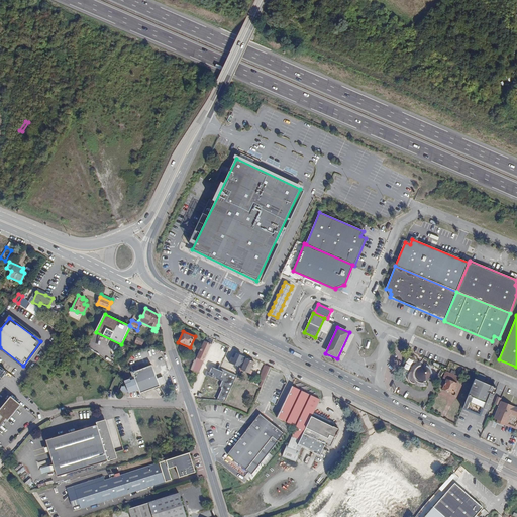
[(142,345),(144,340),(137,337),(135,342),(142,345)]
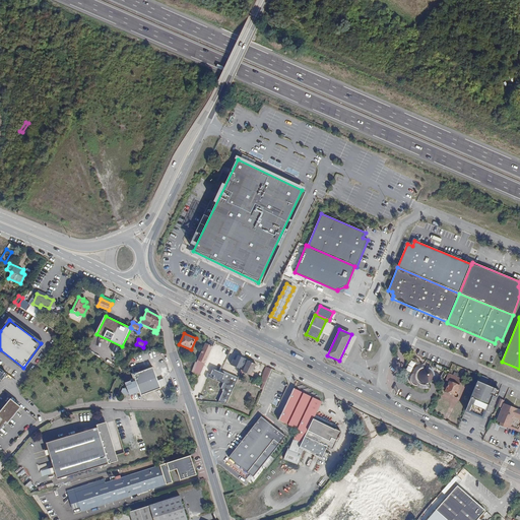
[(196,371),(200,373),(212,346),(205,343),(198,361),(200,362),(196,371)]
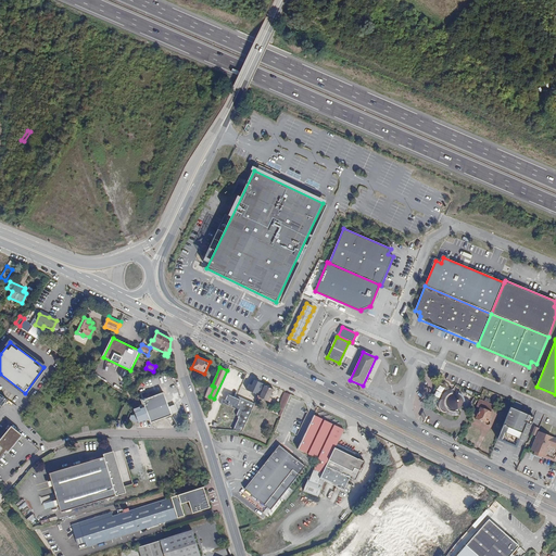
[(265,384),(252,378),(247,389),(255,393),(256,391),(262,393),(265,384)]
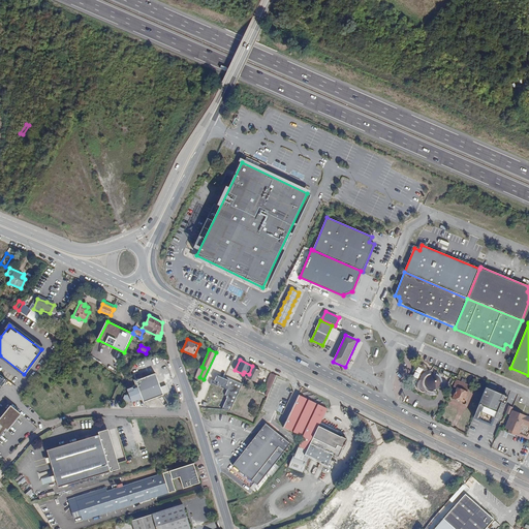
[(260,370),(252,366),(249,374),(248,376),(246,375),(245,378),(246,379),(247,377),(256,382),(258,379),(256,378),(260,370)]
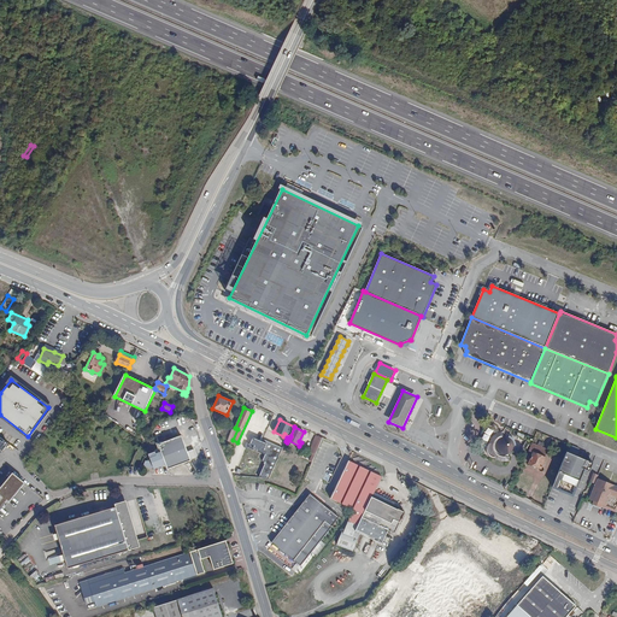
[(191,460),(181,435),(158,444),(159,448),(154,450),(156,452),(148,454),(154,469),(166,464),(168,469),(191,460)]
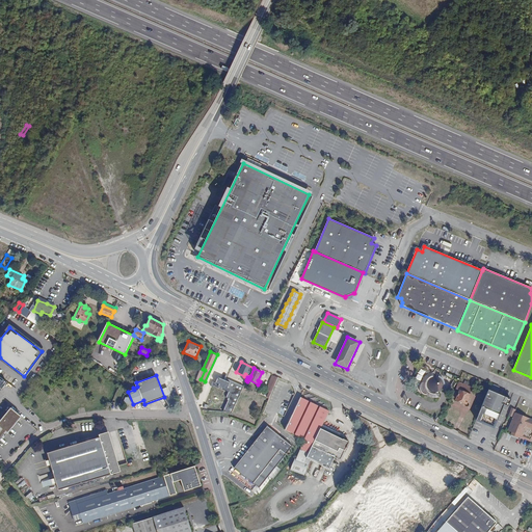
[(273,386),(277,376),(272,375),(268,383),(273,386)]
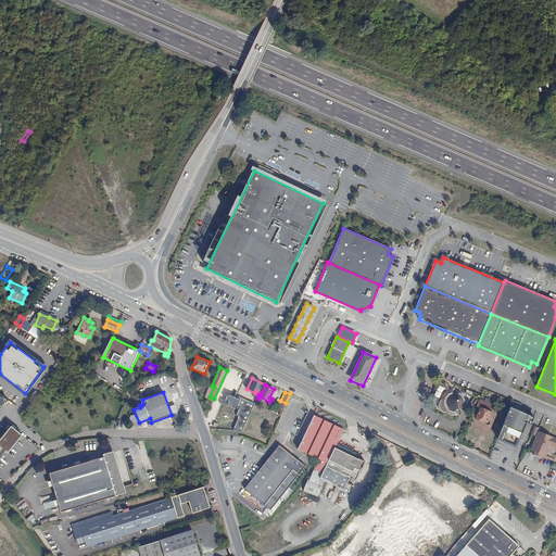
[(239,399),(229,394),(227,401),(223,399),(219,404),(224,406),(225,404),(239,409),(237,416),(240,417),(235,430),(242,431),(254,403),(240,396),(239,399)]
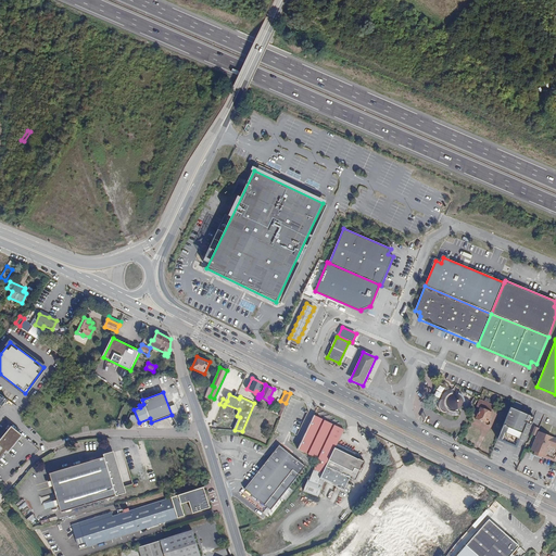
[(460,408),(463,403),(463,402),(460,396),(455,394),(449,396),(446,402),(446,403),(449,408),(454,411),(460,408)]
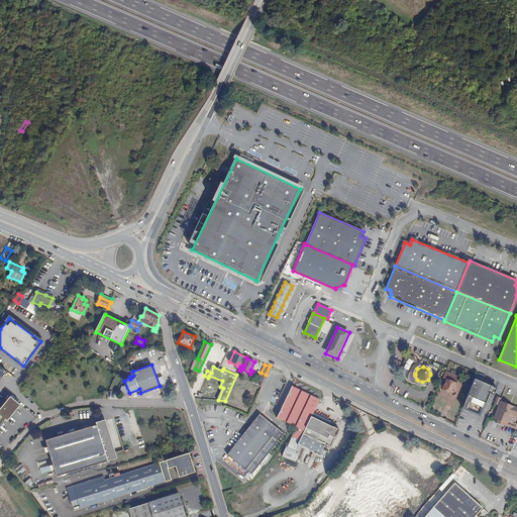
[(445,371),(443,378),(446,380),(443,389),(453,393),(457,384),(448,380),(449,377),(455,380),(456,376),(445,371)]
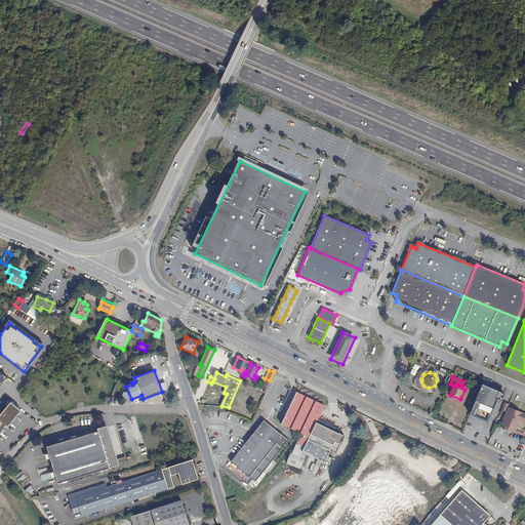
[(482,382),(471,414),(488,421),(496,400),(501,401),(505,394),(491,389),(493,382),(486,380),(485,384),(482,382)]
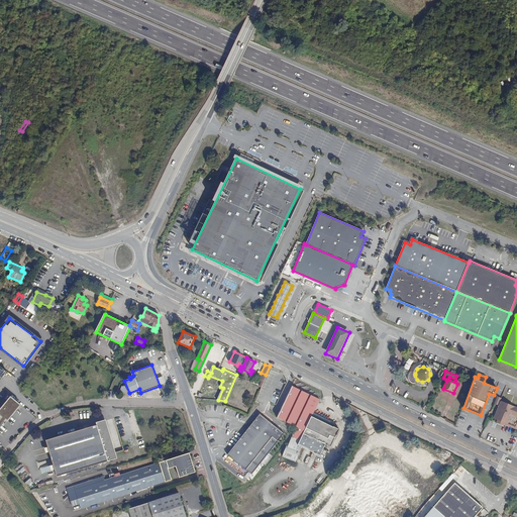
[(319,399),(292,386),(277,417),(296,427),(292,436),(300,440),(298,444),(302,447),(320,455),(325,444),(330,446),(339,428),(311,415),(319,399)]
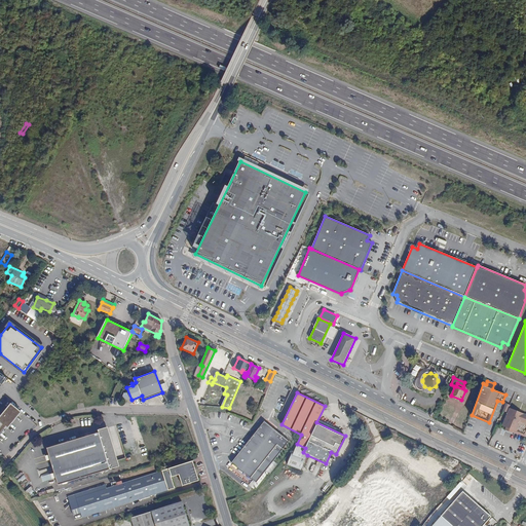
[(10,404),(0,416),(0,434),(6,427),(7,427),(11,422),(11,423),(21,412),(10,404)]
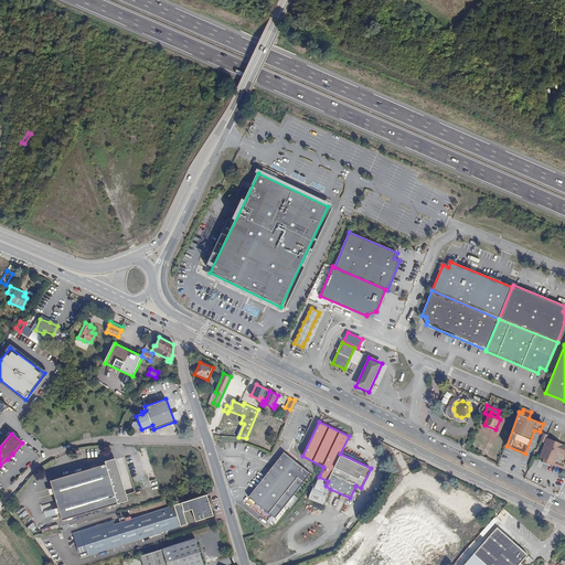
[(564,446),(547,439),(540,458),(563,467),(564,462),(564,446)]
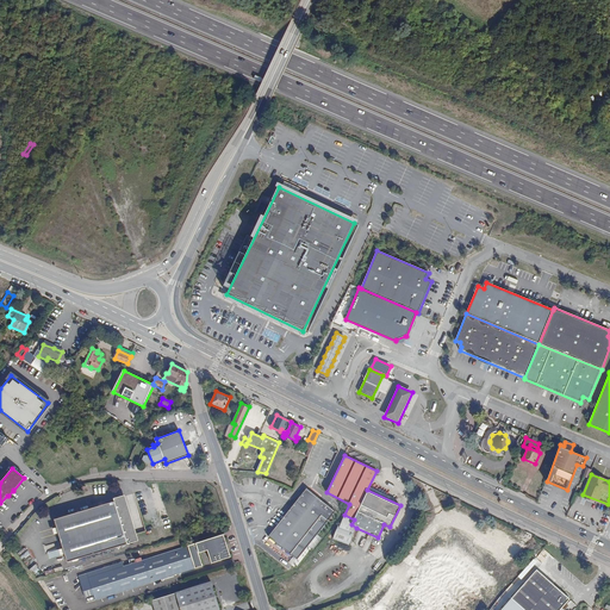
[(67,561),(136,541),(124,498),(122,499),(120,497),(116,498),(116,500),(55,520),(67,561)]
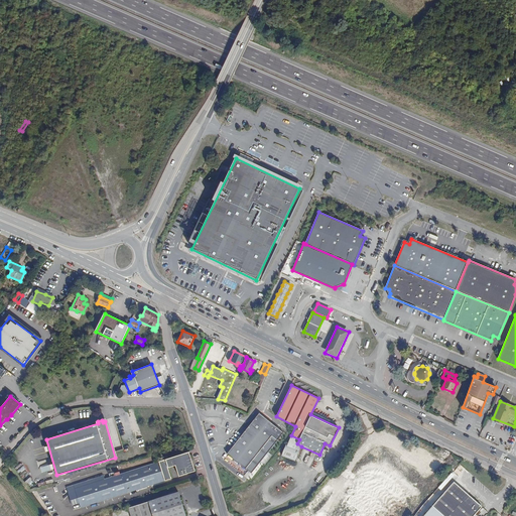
[(299,439),(291,435),(287,443),(285,442),(280,455),(294,461),(301,446),(297,443),(299,439)]
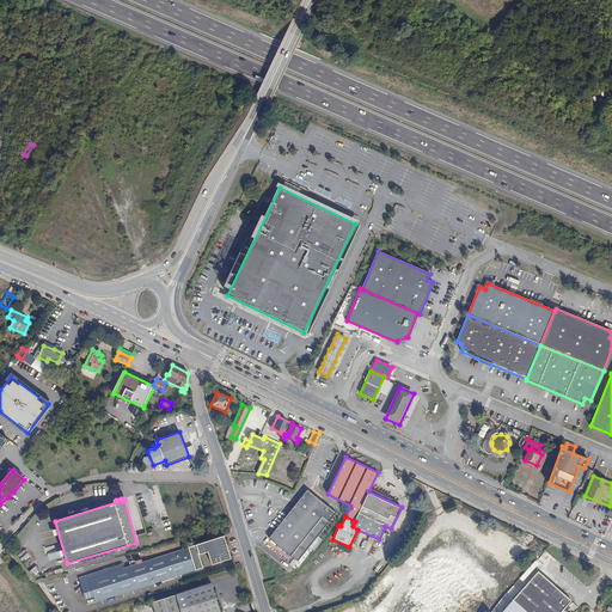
[(204,542),(208,552),(213,564),(232,558),(225,536),(204,542)]
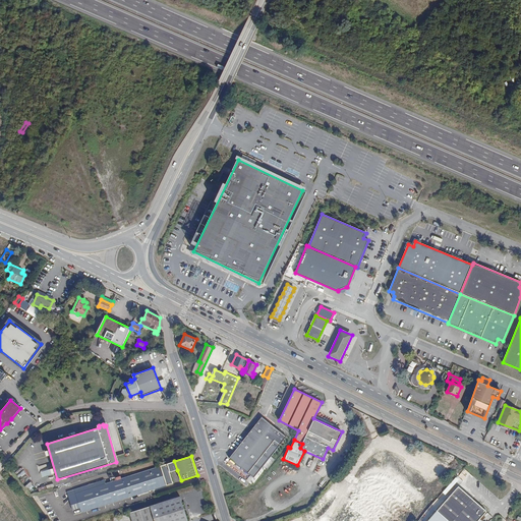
[(388,456),(333,520),(407,520),(431,493),(388,456)]
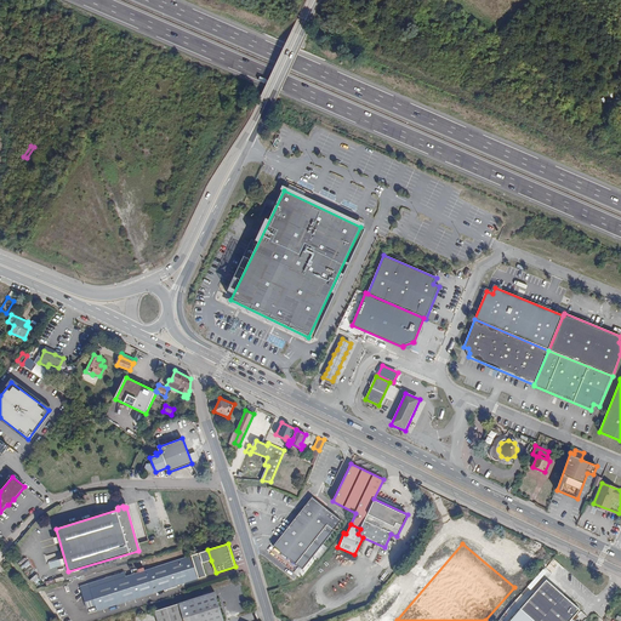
[(273,546),(269,551),(275,556),(280,551),(273,546)]
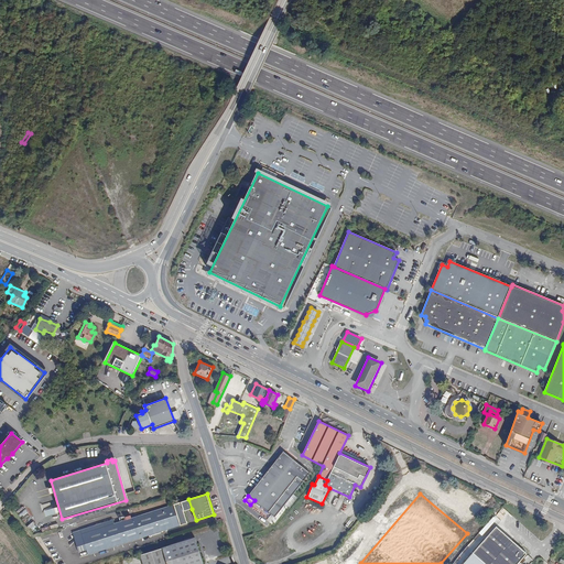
[(184,511),(192,509),(188,499),(181,502),(184,511)]
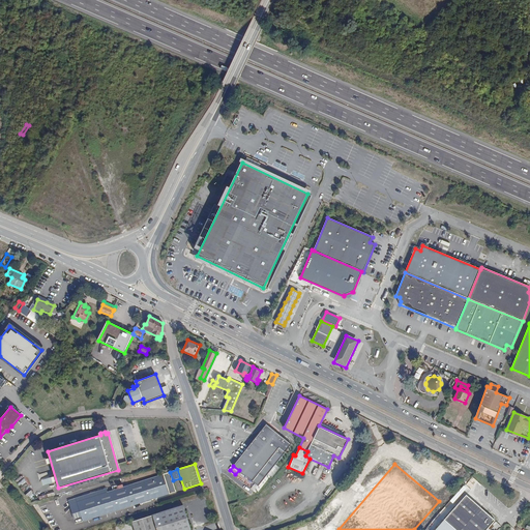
[(176,492),(173,480),(170,472),(108,492),(77,502),(76,498),(68,500),(74,519),(82,517),(83,522),(169,494),(170,494),(176,492)]
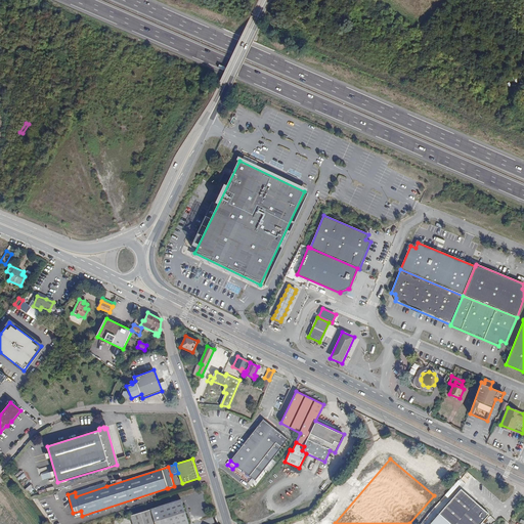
[(50,472),(41,475),(42,481),(51,478),(50,472)]
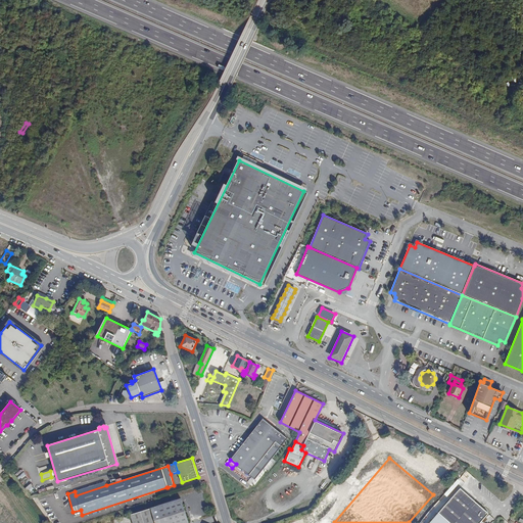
[(105,481),(75,491),(76,495),(106,485),(105,481)]
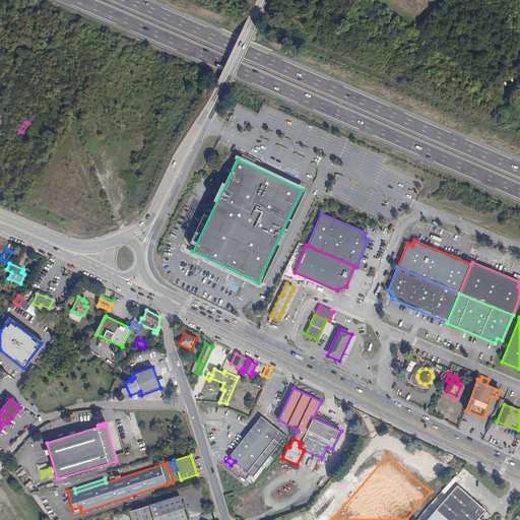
[(26,484),(30,491),(36,489),(31,481),(26,484)]
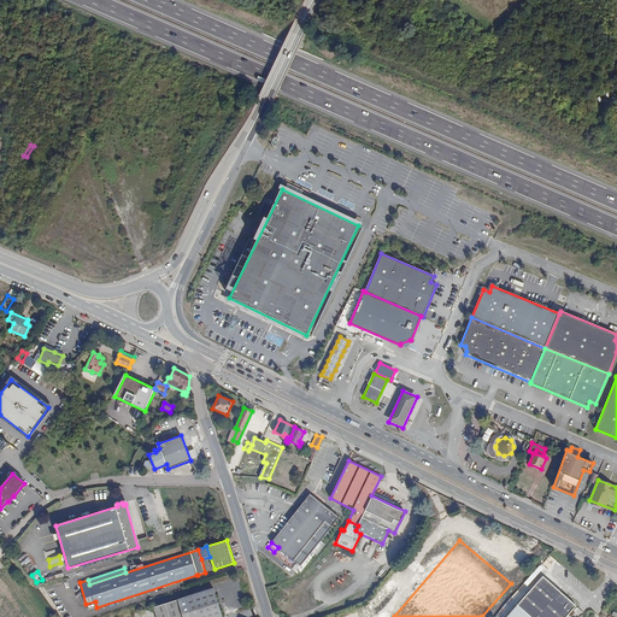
[(542,576),(506,616),(565,616),(576,605),(542,576)]
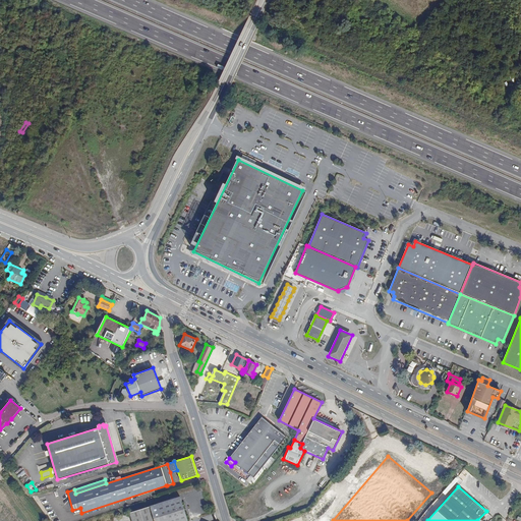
[(186,520),(187,520),(180,497),(130,513),(133,520),(186,520)]
